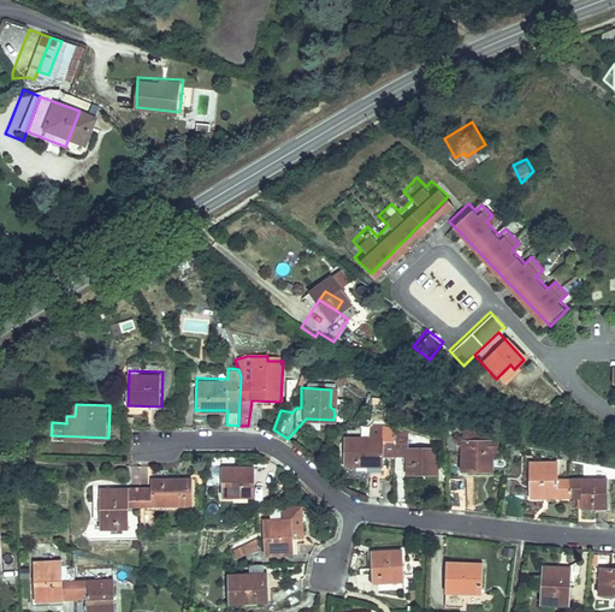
[(462,425),(460,469),(474,469),(479,474),(490,474),(492,455),(498,452),(500,441),(490,440),(491,426),(462,425)]
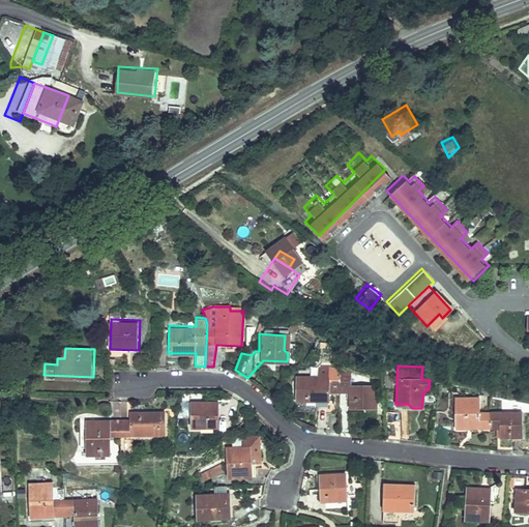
[(327,405),(327,393),(339,393),(340,378),(296,377),(295,404),(327,405)]
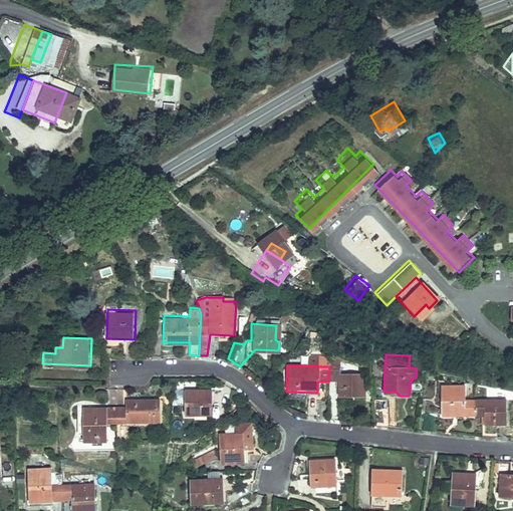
[(362,399),(363,373),(339,372),(339,366),(329,366),(328,381),(339,382),(339,398),(362,399)]
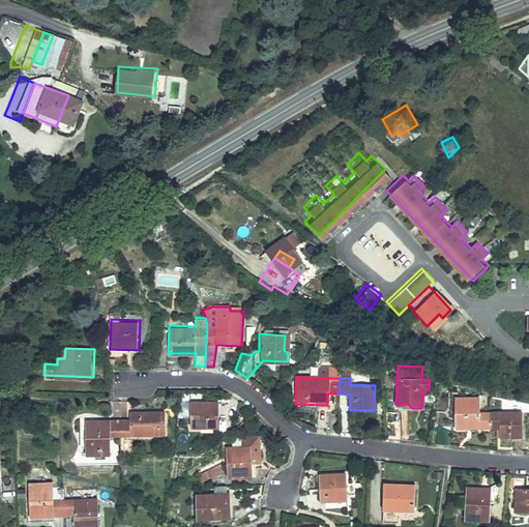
[(490,430),(489,411),(478,411),(478,400),(454,401),(457,431),(490,430)]
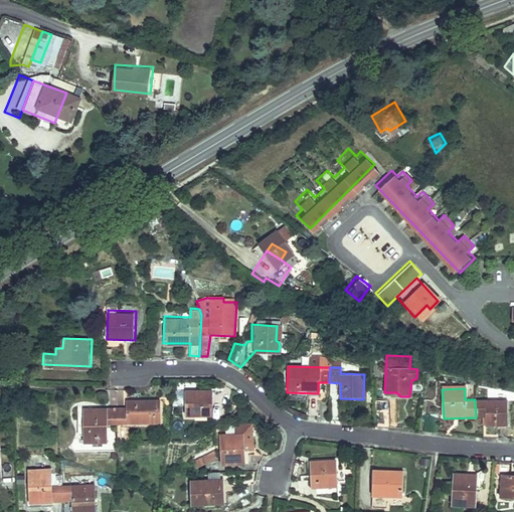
[(187,394),(186,416),(211,417),(212,392),(198,391),(198,394),(187,394)]
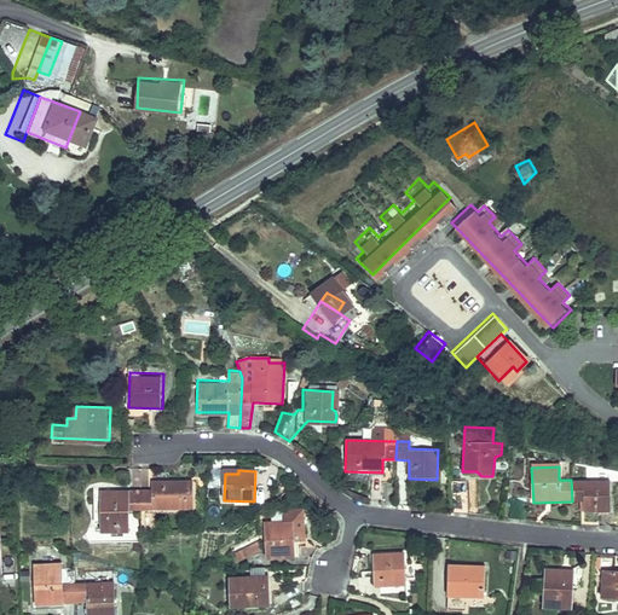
[(195,508),(197,479),(156,476),(156,488),(143,487),(143,505),(195,508)]
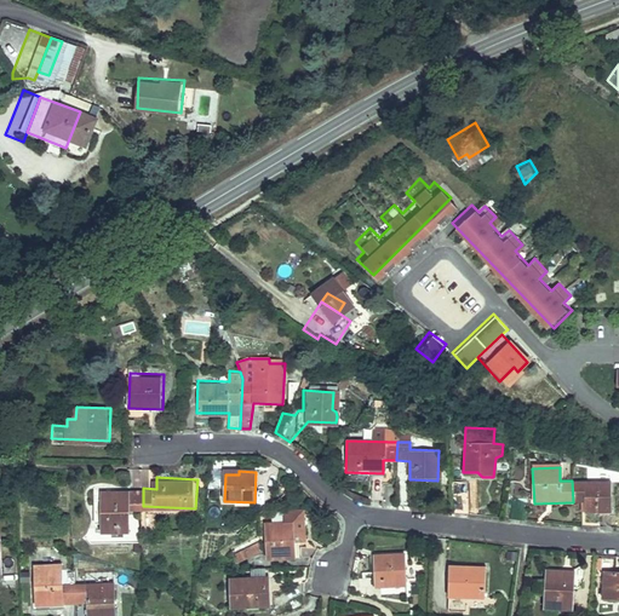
[(466,478),(453,479),(457,511),(470,512),(466,478)]
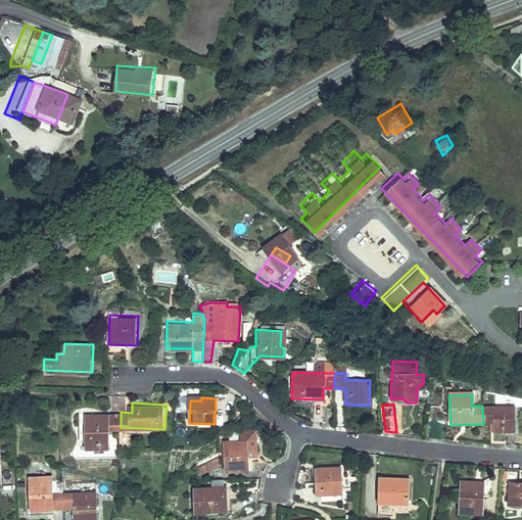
[(518,430),(517,405),(482,406),(483,424),(494,423),(495,431),(518,430)]
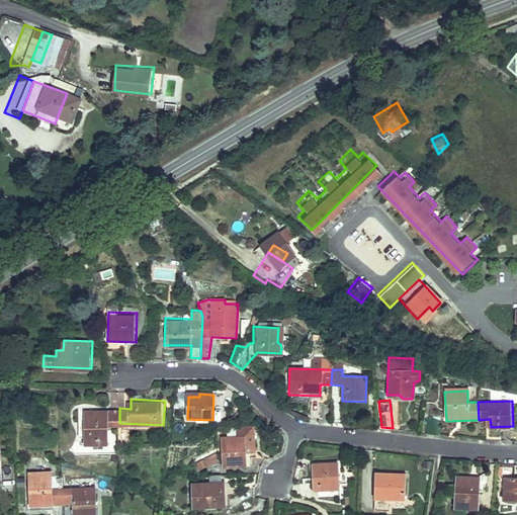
[(119,423),(119,408),(88,407),(86,439),(107,439),(107,423),(119,423)]
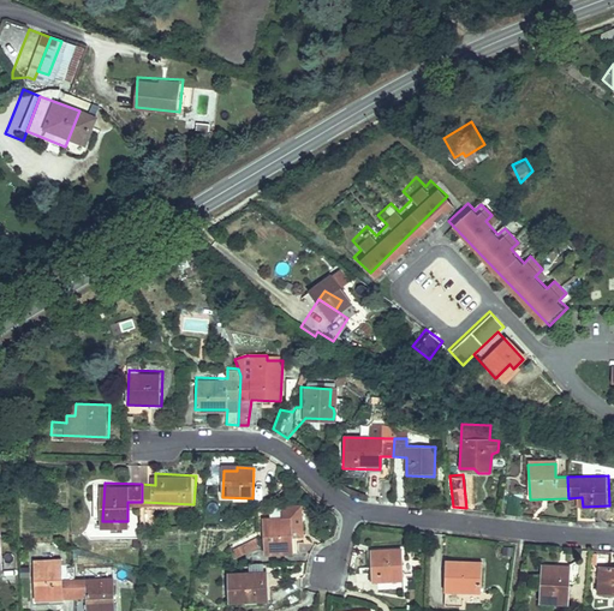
[(505,495),(504,513),(518,515),(519,496),(505,495)]
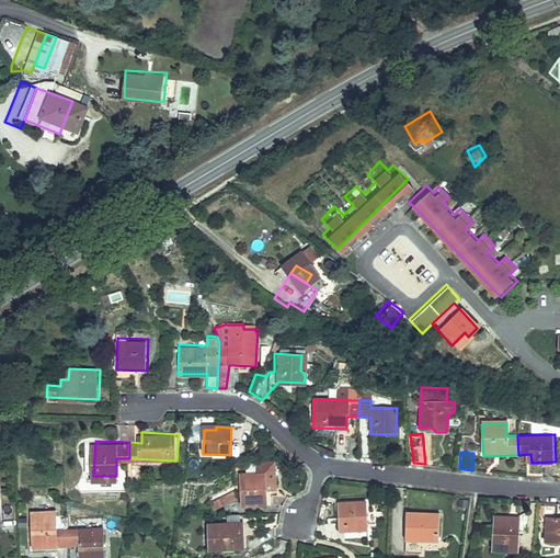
[(250,470),(239,470),(239,503),(269,503),(269,493),(269,488),(278,488),(278,460),(260,459),(260,470),(250,470)]
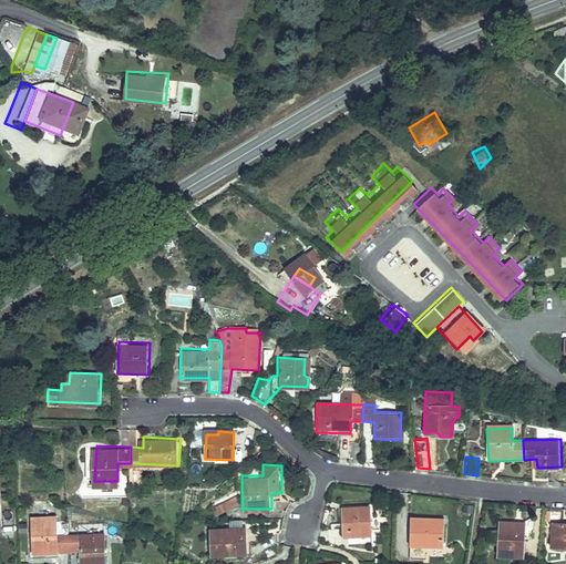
[(253,465),(253,475),(263,475),(263,464),(253,465)]
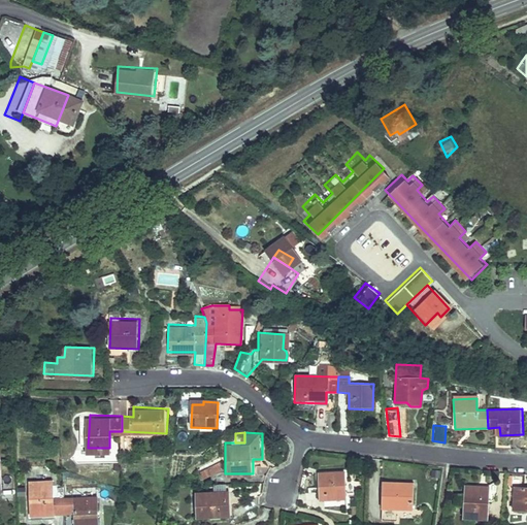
[(204,477),(225,468),(220,457),(199,465),(204,477)]
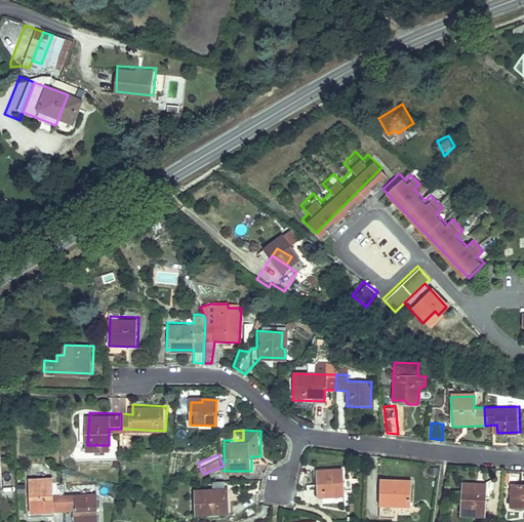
[(340,468),(315,469),(316,485),(319,496),(339,497),(340,468)]
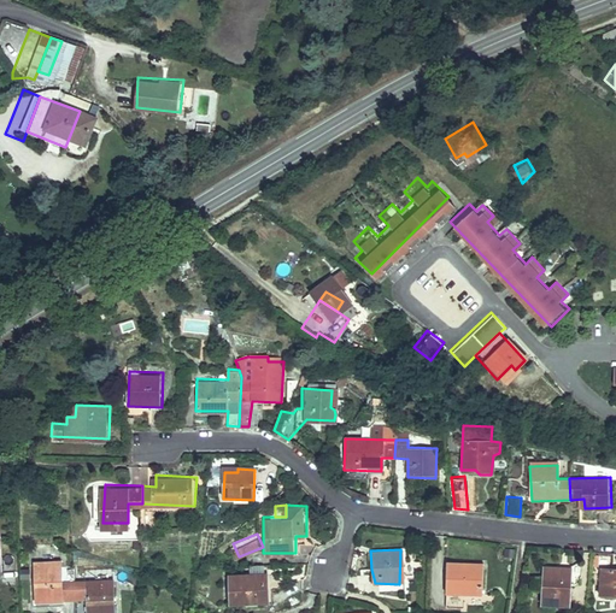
[(72,603),(72,581),(62,579),(63,559),(33,559),(33,602),(72,603)]
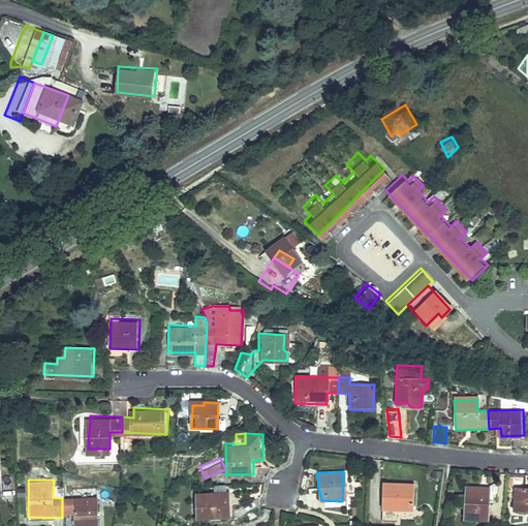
[(415,486),(381,486),(381,508),(399,508),(399,514),(416,513),(415,486)]
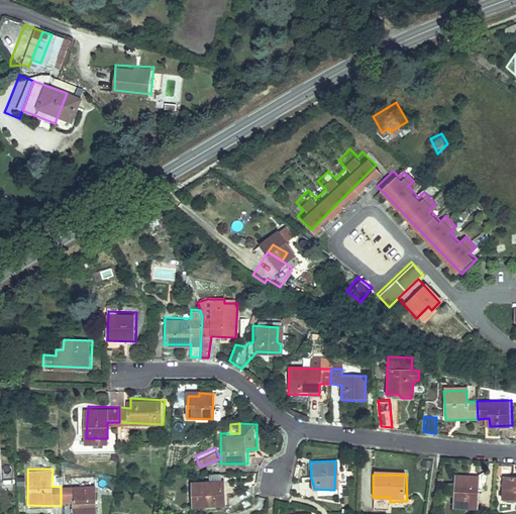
[(463,477),(452,477),(451,510),(475,511),(477,481),(463,480),(463,477)]
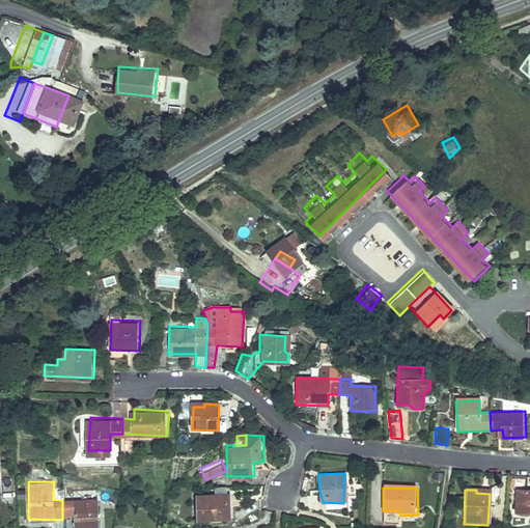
[(529,490),(517,490),(517,511),(529,511),(529,490)]
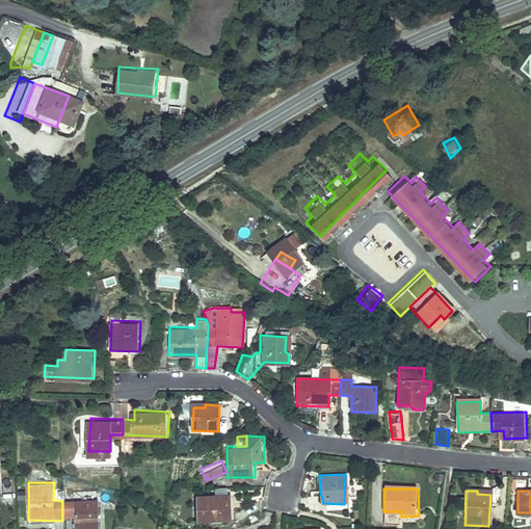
[(232,496),(197,497),(198,522),(233,520),(232,496)]
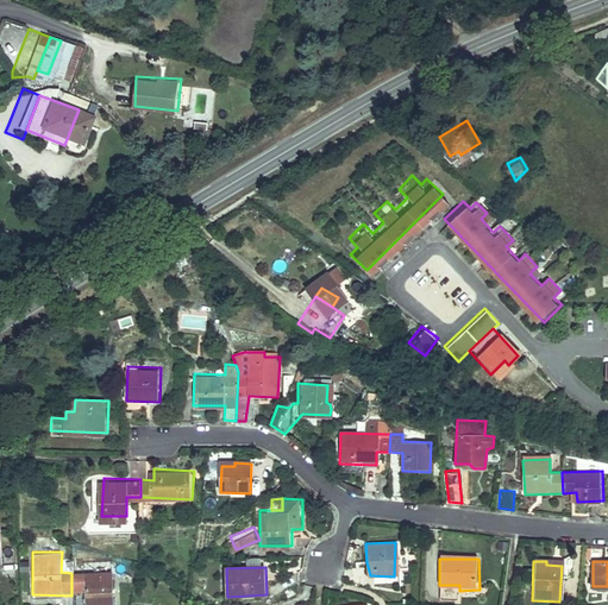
[(111,604),(113,574),(71,573),(71,596),(86,594),(85,604),(111,604)]
